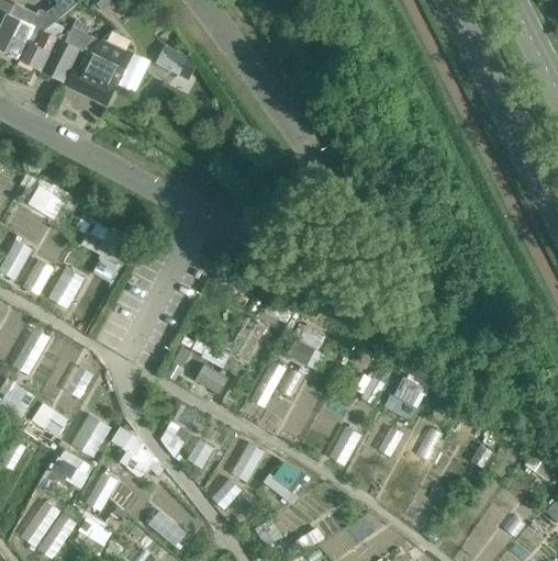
[(86,0),(87,1),(97,12),(111,0),(86,0)]
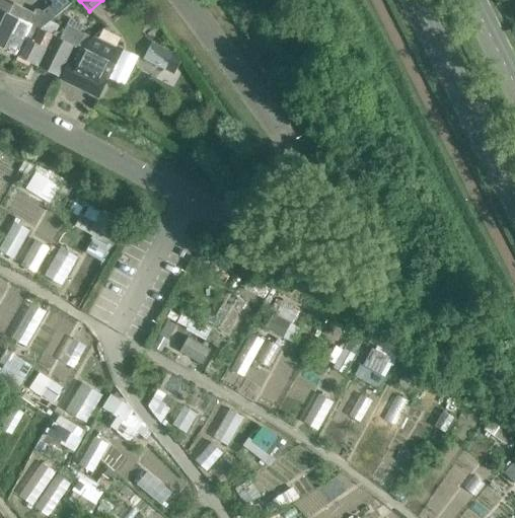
[(0,52),(11,58),(19,40),(27,44),(33,31),(35,32),(47,22),(50,19),(44,10),(39,14),(31,10),(30,14),(10,4),(8,8),(0,4),(0,52)]
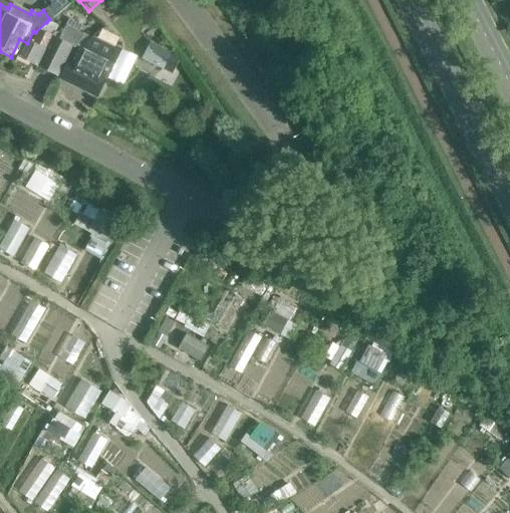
[(68,55),(70,53),(85,40),(61,28),(56,37),(51,35),(55,27),(46,22),(35,32),(33,31),(27,43),(19,39),(11,57),(53,78),(65,53),(68,55)]
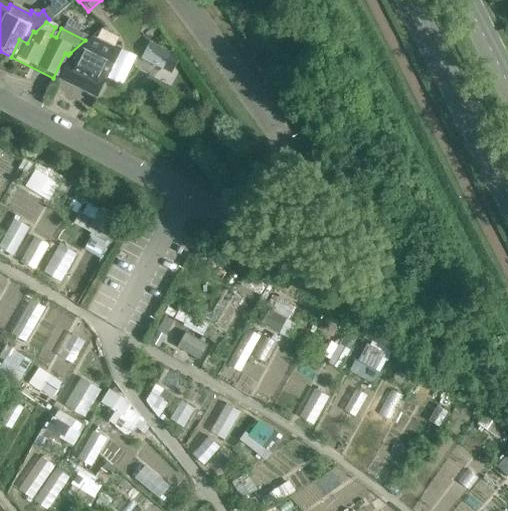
[(85,40),(70,53),(56,79),(92,97),(102,79),(109,66),(103,63),(110,48),(89,37),(85,40)]
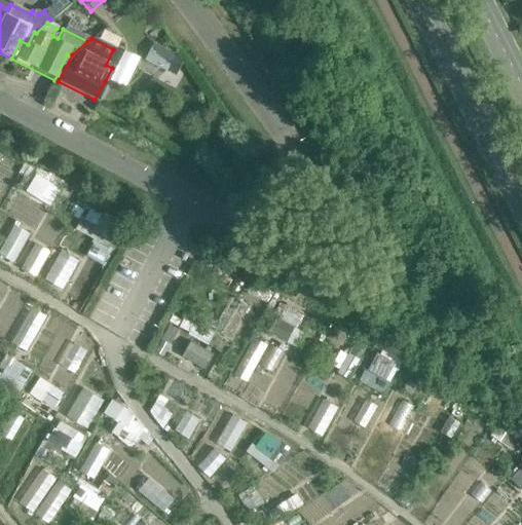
[(169,90),(183,74),(153,46),(138,62),(169,90)]
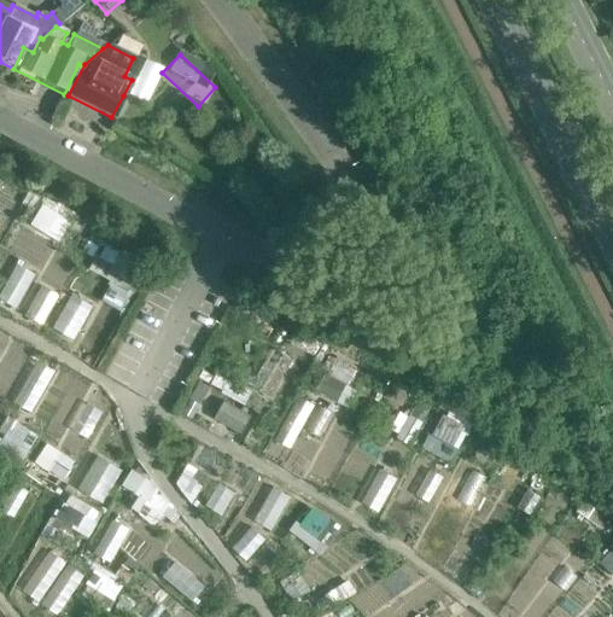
[(41,201),(29,226),(57,239),(69,215),(41,201)]
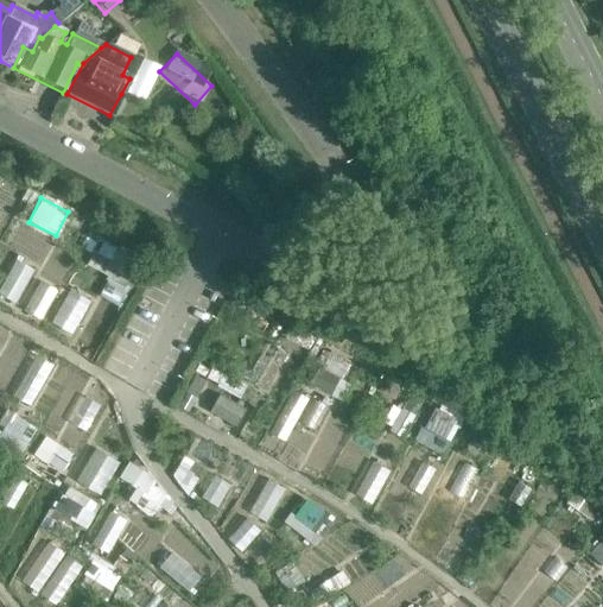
[(100,252),(113,257),(118,241),(105,238),(100,252)]
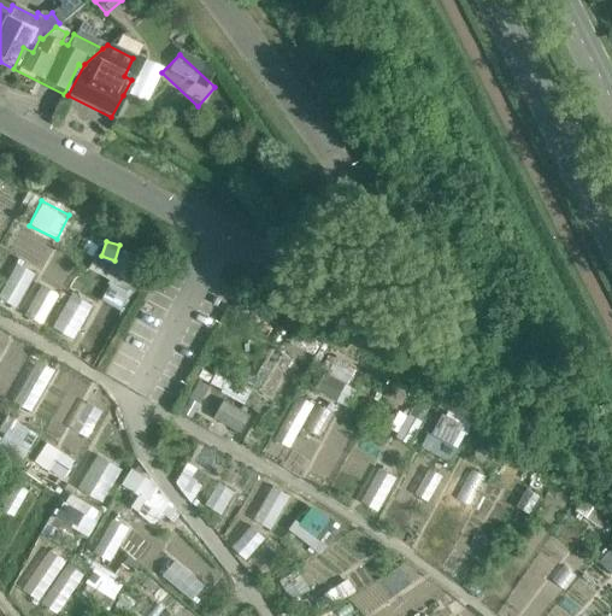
[(0,299),(19,309),(37,274),(17,262),(0,293),(0,299)]
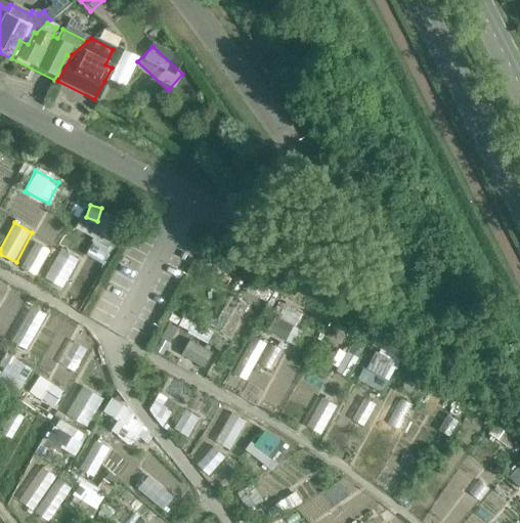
[(41,275),(50,247),(31,241),(23,269),(41,275)]
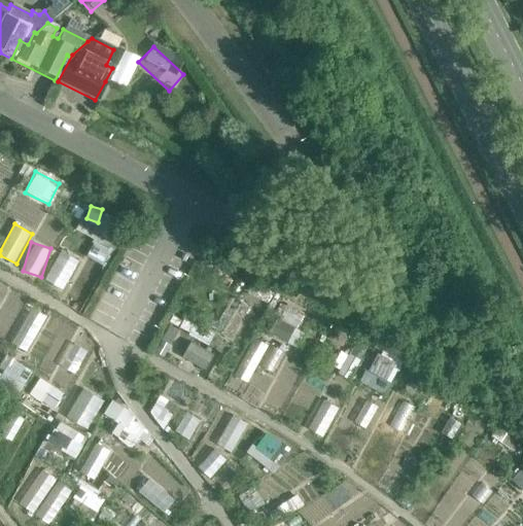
[(60,250),(44,280),(66,290),(80,260),(60,250)]
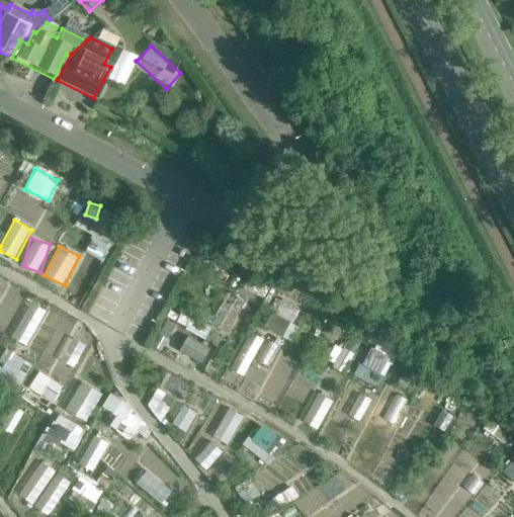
[(227,332),(243,299),(229,292),(212,325),(227,332)]
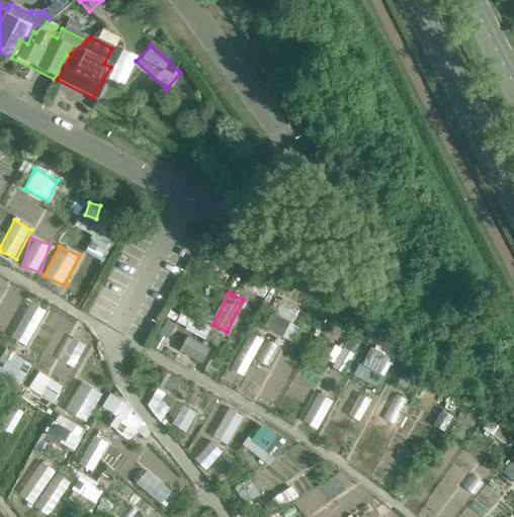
[(259,336),(247,332),(232,372),(243,377),(250,358),(267,365),(277,339),(287,343),(302,307),(274,296),(259,336)]
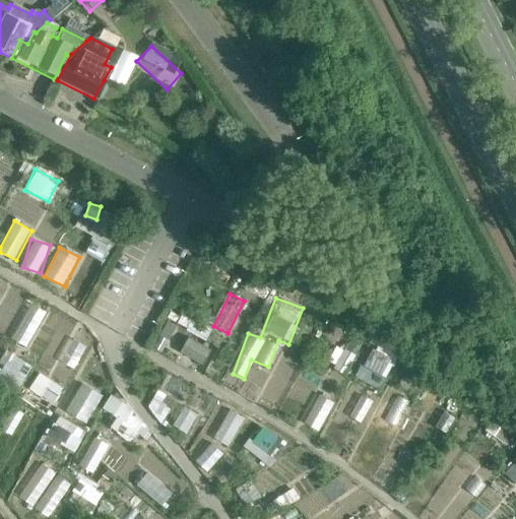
[(30,303),(12,340),(29,348),(48,312),(30,303)]
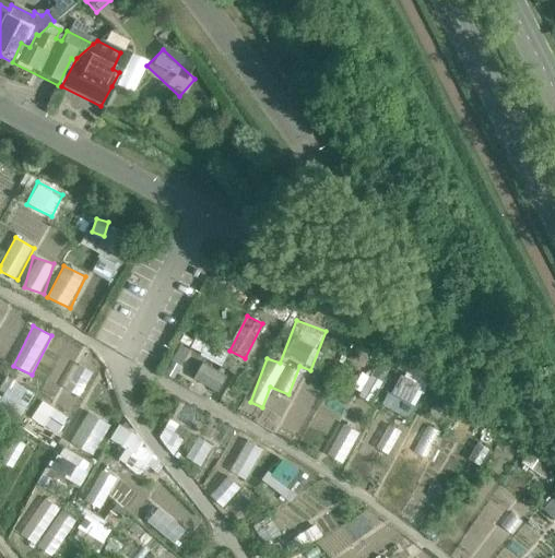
[(200,363),(192,380),(224,394),(232,377),(200,363)]
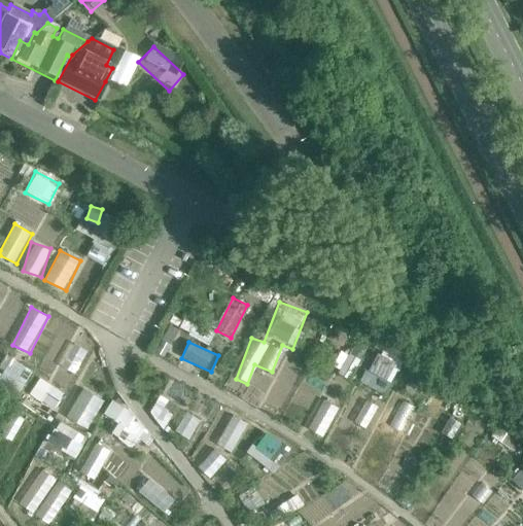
[(330,370),(351,380),(361,359),(342,349),(330,370)]
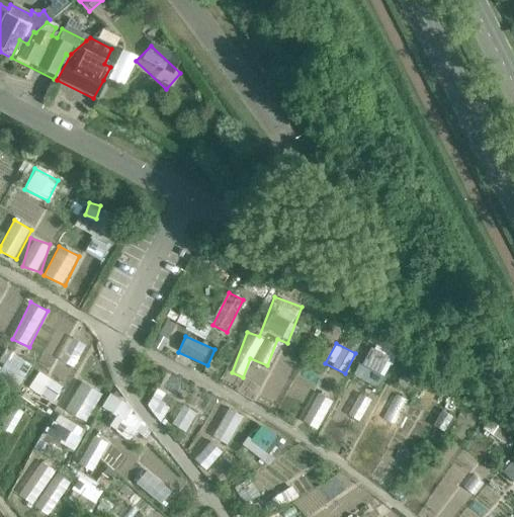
[(369,346),(356,375),(379,385),(393,356),(369,346)]
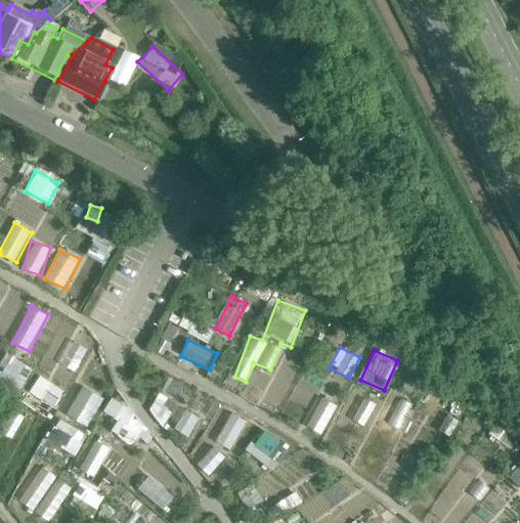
[(5,353),(0,363),(0,381),(20,391),(33,367),(5,353)]
